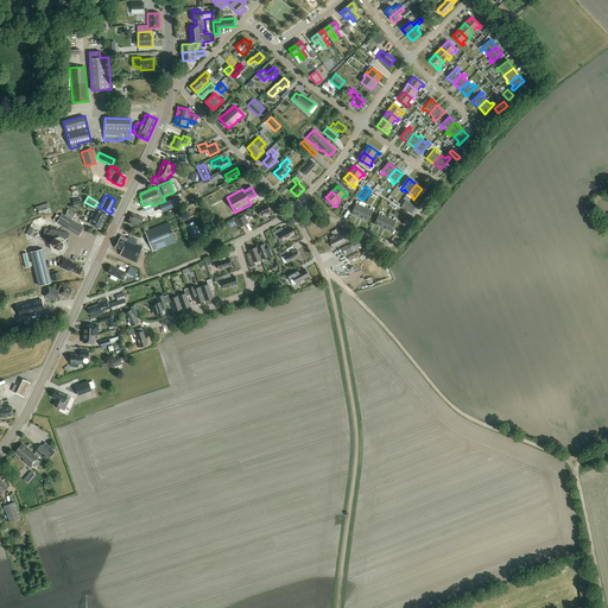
[(160,204),(163,211),(181,206),(177,197),(160,204)]
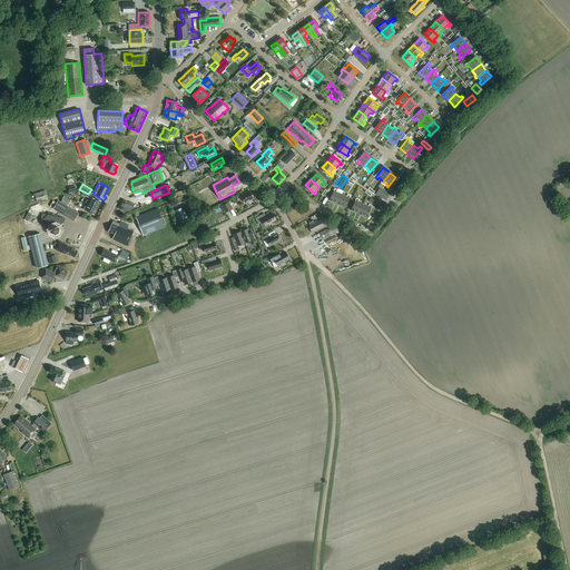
[(337,204),(342,194),(337,190),(337,189),(336,188),(331,200),(337,204)]
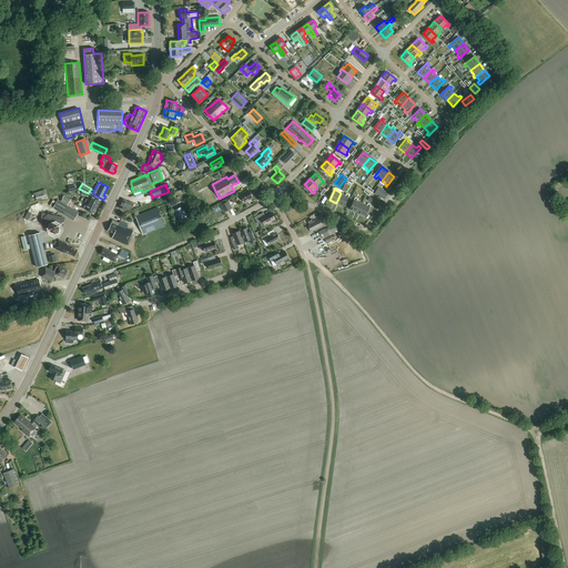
[(374,194),(385,200),(388,193),(378,188),(377,189),(374,194)]
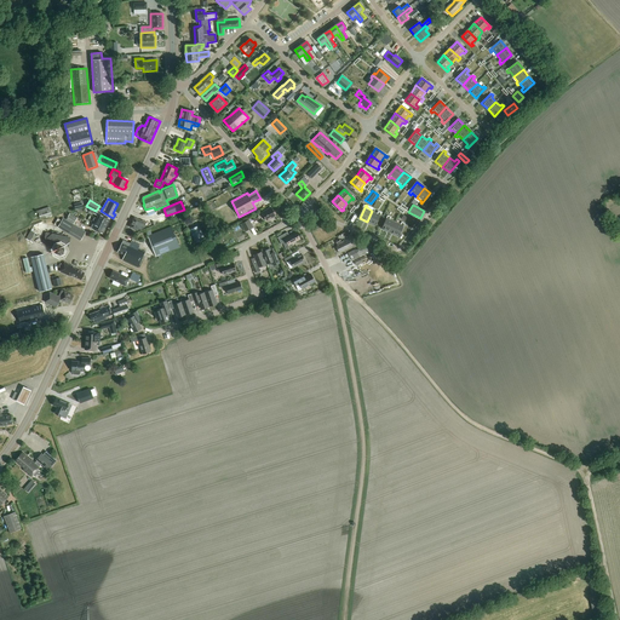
[(52,216),(50,207),(38,211),(40,219),(52,216)]
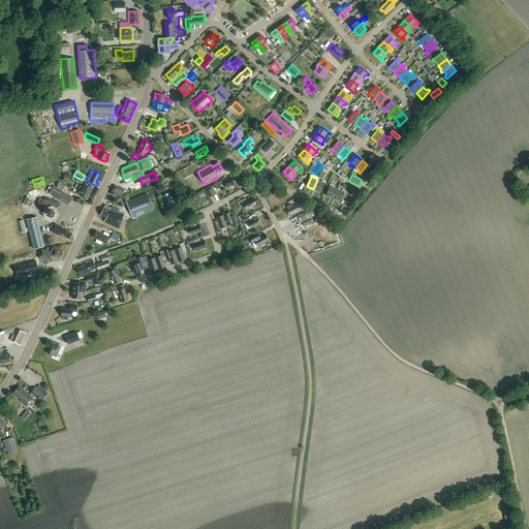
[(94,187),(78,178),(75,181),(80,183),(83,184),(82,186),(81,185),(79,188),(80,189),(78,194),(87,199),(94,187)]
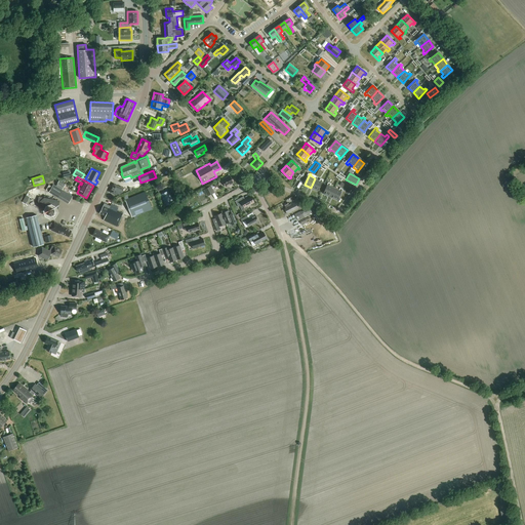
[(221,180),(226,188),(233,184),(229,176),(221,180)]
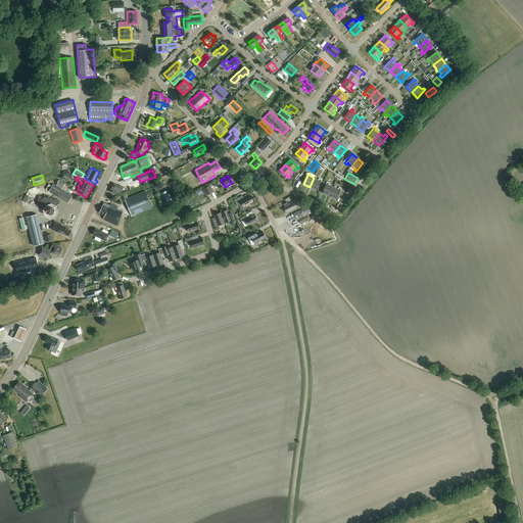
[(317,190),(322,179),(320,178),(319,180),(314,178),(310,187),(317,190)]
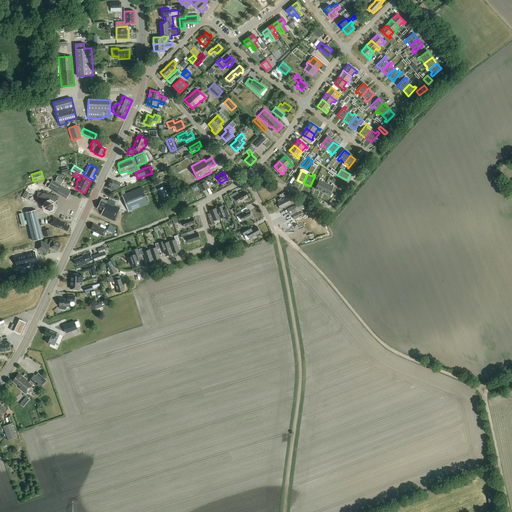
[(57,176),(54,182),(60,185),(63,180),(57,176)]
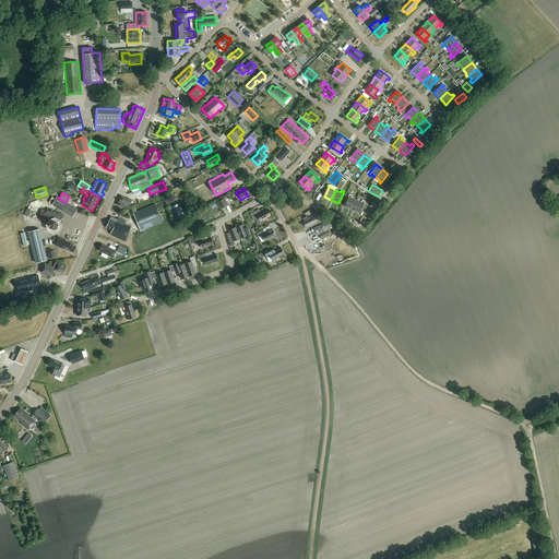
[(352,209),(356,199),(351,197),(352,195),(349,194),(344,205),(352,209)]
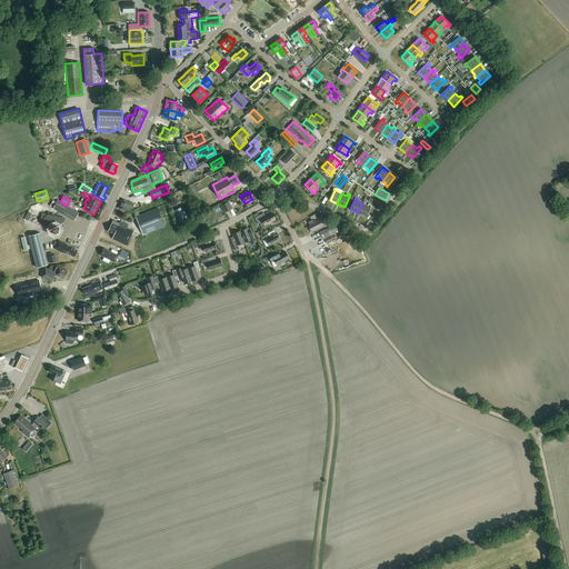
[(75,221),(79,213),(58,200),(53,208),(75,221)]
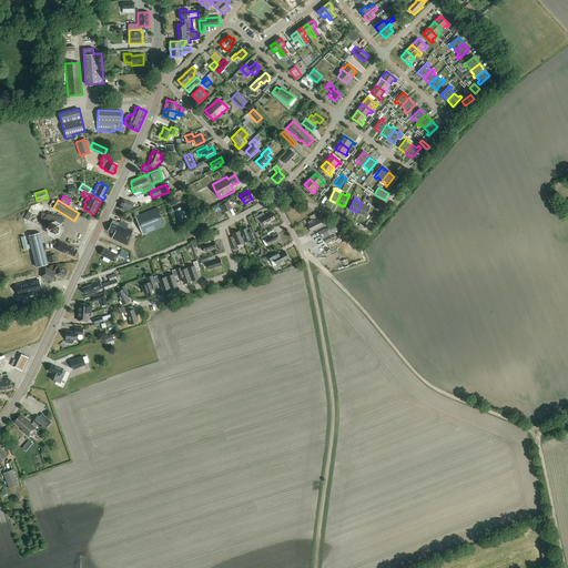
[(129,211),(130,209),(131,208),(132,209),(133,208),(134,204),(130,202),(130,203),(123,200),(119,209),(127,212),(127,210),(129,211)]
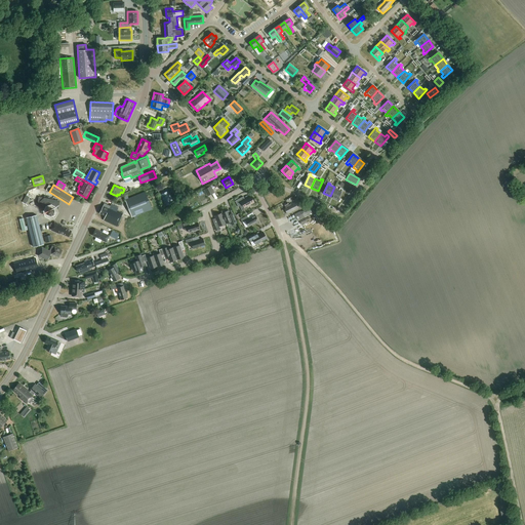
[(204,190),(207,195),(208,196),(214,193),(213,191),(211,187),(204,190)]
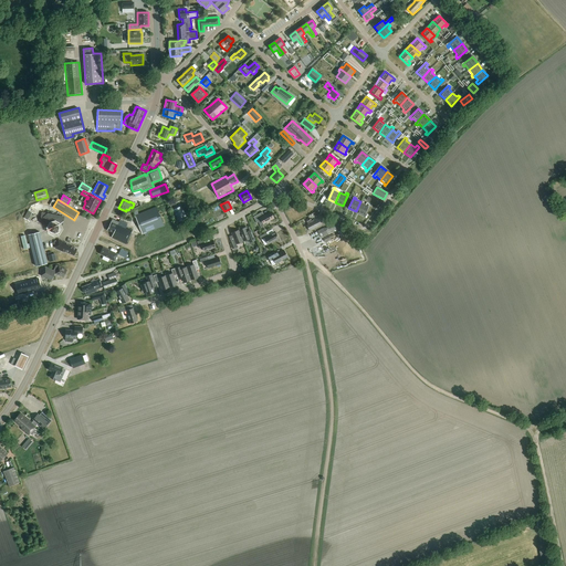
[(363,216),(368,203),(366,202),(366,205),(360,201),(356,211),(363,216)]
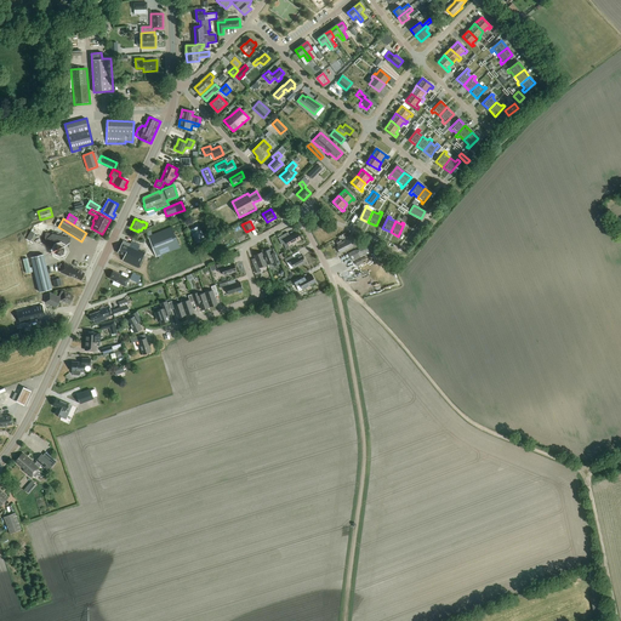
[(195,245),(205,240),(199,226),(188,231),(195,245)]
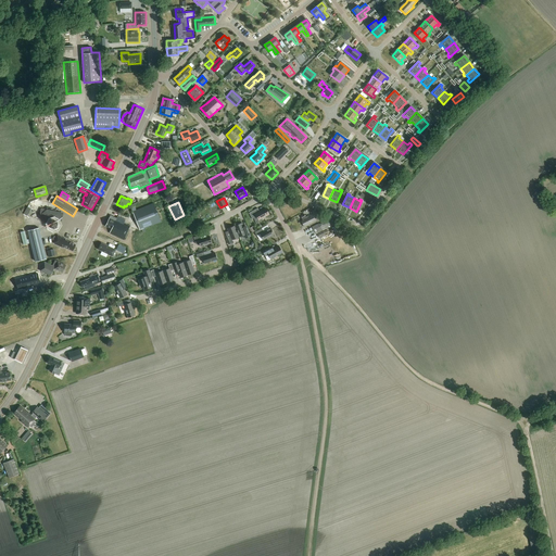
[(154,203),(135,211),(133,212),(140,230),(161,222),(154,203)]
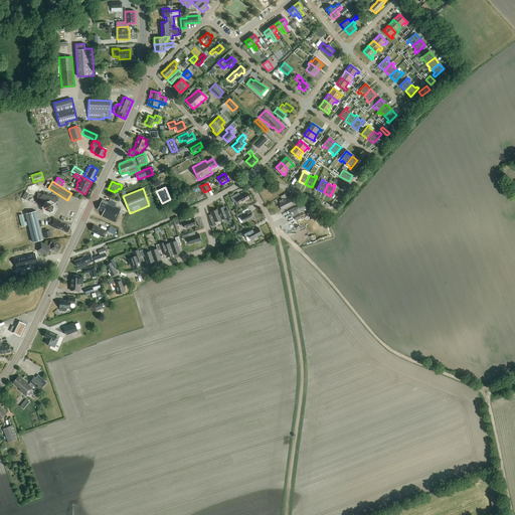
[(31,194),(26,191),(21,198),(26,201),(31,194)]
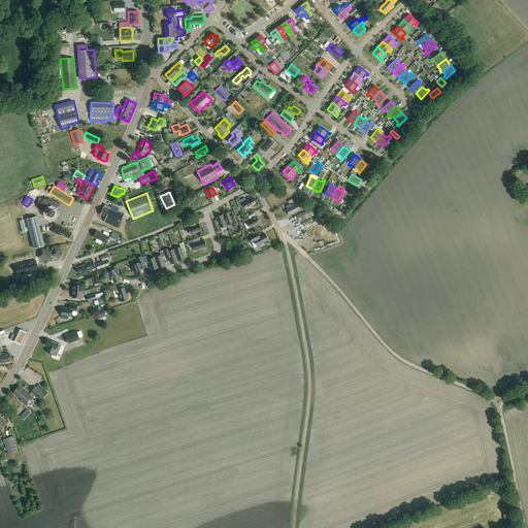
[(38,198),(37,207),(47,209),(51,208),(55,209),(55,210),(58,211),(60,202),(38,198)]
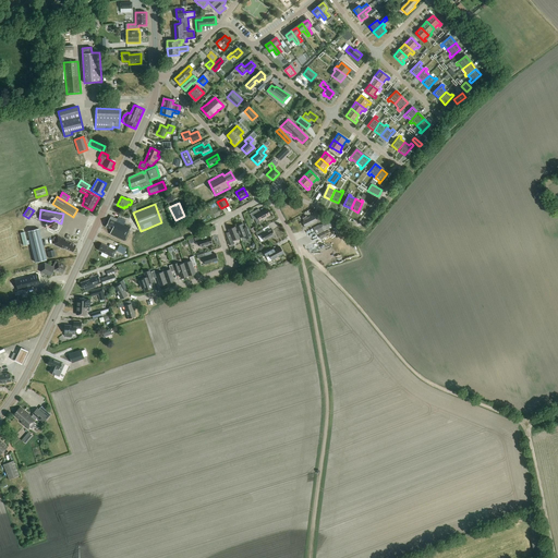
[(263,221),(263,220),(270,216),(267,209),(258,214),(257,210),(250,214),(253,220),(254,219),(257,225),(263,221)]
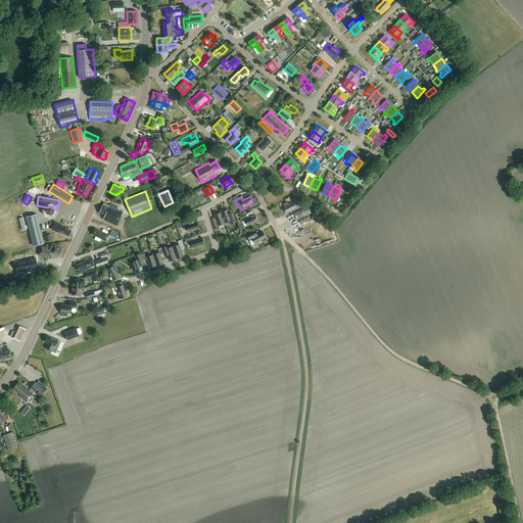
[(286,215),(296,208),(293,202),(290,203),(289,203),(287,204),(286,202),(283,203),(285,207),(283,208),(286,215)]
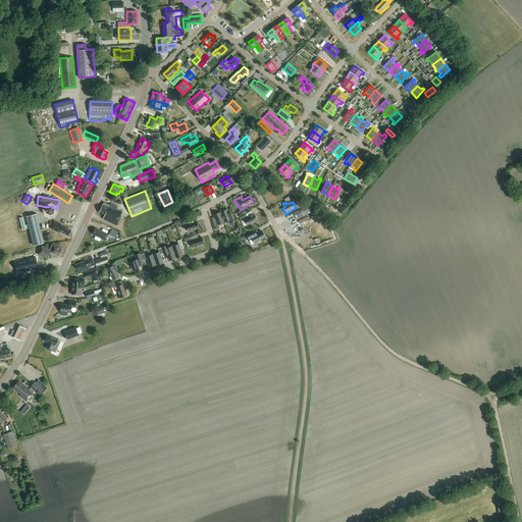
[(116,210),(117,207),(110,204),(109,205),(104,203),(99,213),(104,215),(103,219),(116,225),(122,212),(116,210)]
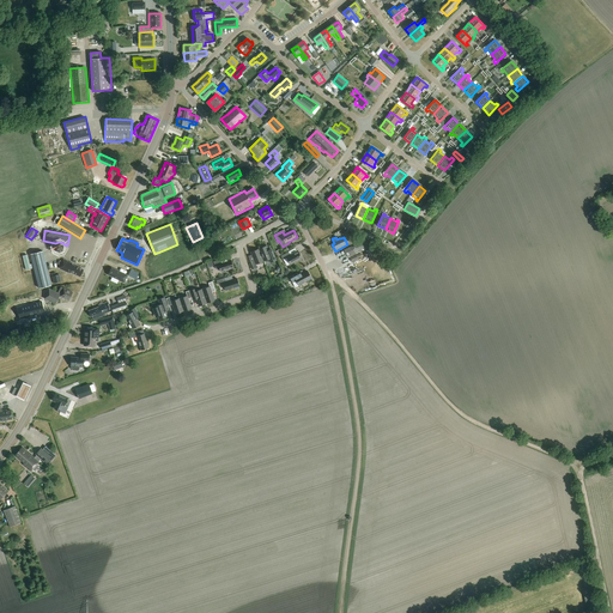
[(59,254),(64,252),(65,248),(64,244),(64,243),(59,242),(55,243),(54,243),(53,248),(55,252),(59,254)]
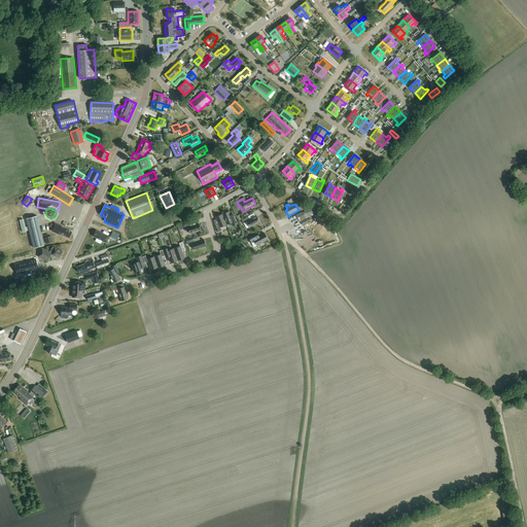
[(300,222),(314,215),(311,208),(303,212),(295,215),(300,222)]
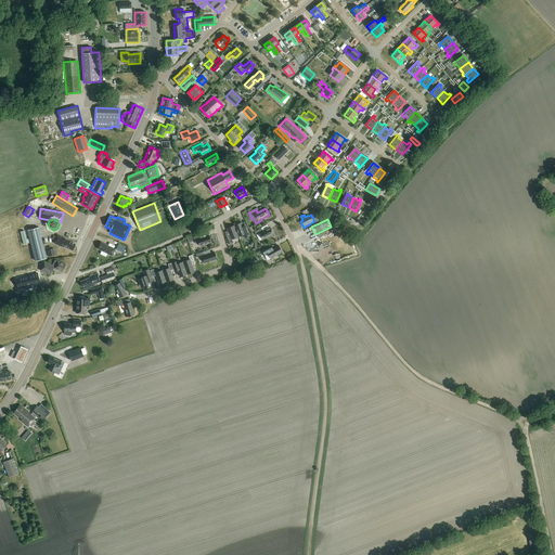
[(234,226),(239,236),(244,234),(245,239),(250,236),(246,226),(243,227),(241,223),(234,226)]
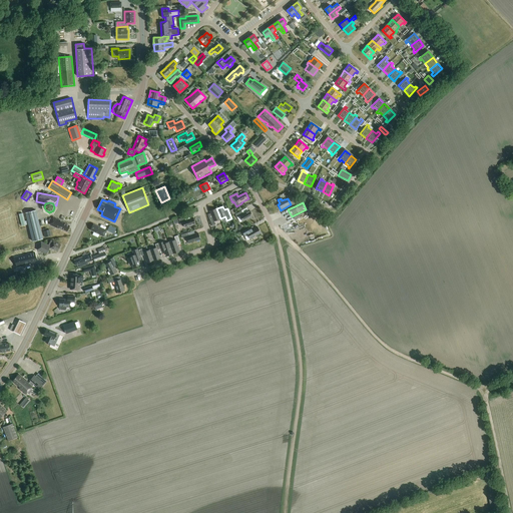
[(214,221),(220,218),(216,208),(209,211),(212,217),(209,219),(212,225),(215,224),(214,221)]
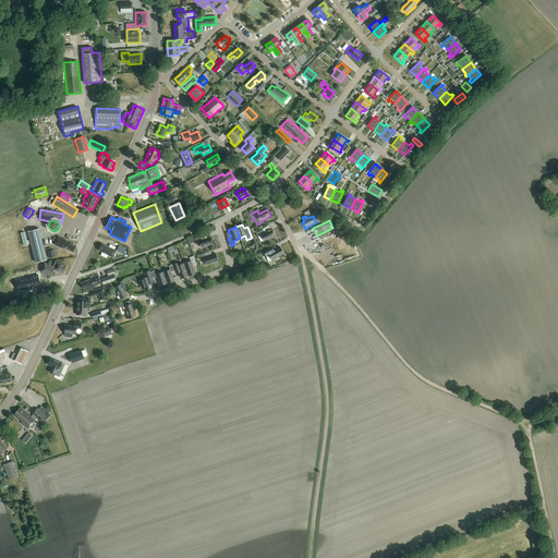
[(36,263),(47,259),(39,229),(28,231),(36,263)]
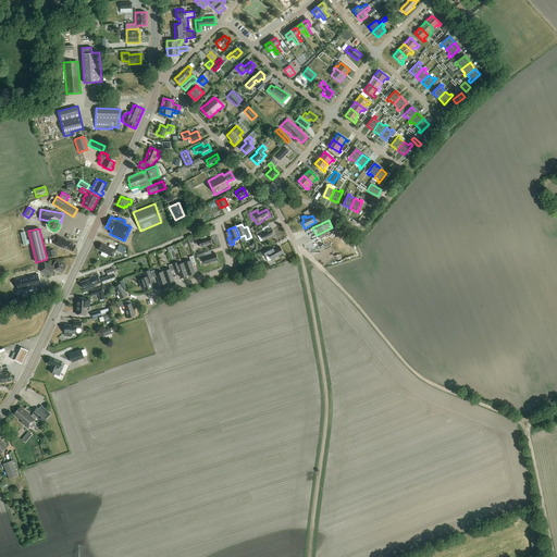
[(263,240),(274,235),(271,229),(263,232),(262,230),(255,233),(257,236),(260,234),(263,240)]
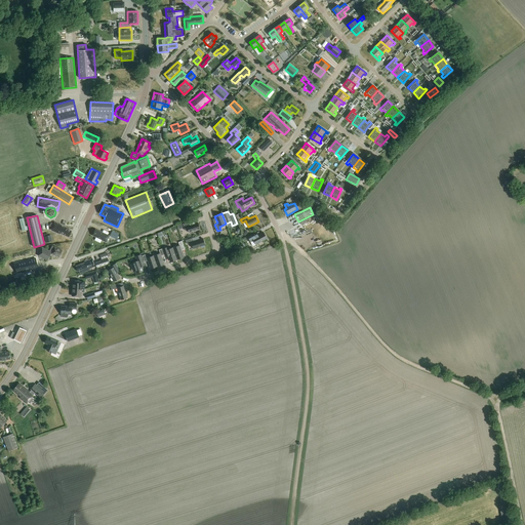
[(71,231),(62,227),(63,226),(54,223),(53,224),(51,223),(49,227),(52,228),(50,230),(61,235),(61,234),(69,237),(71,231)]
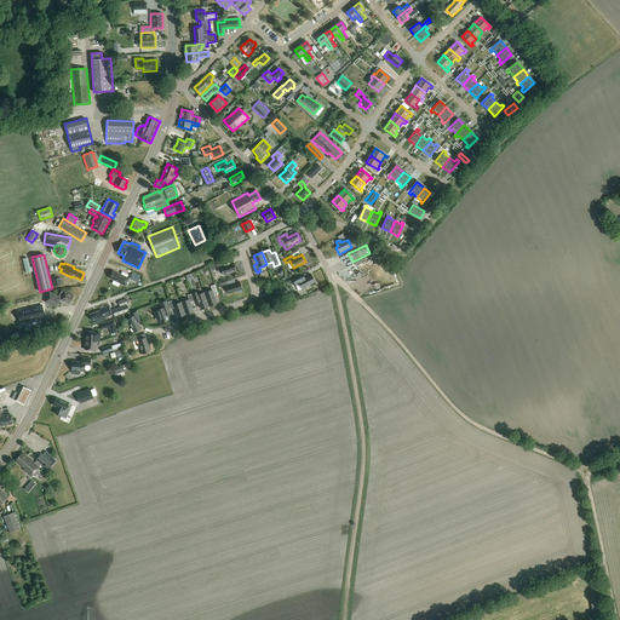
[(218,273),(222,271),(223,275),(236,271),(234,263),(224,267),(223,263),(216,265),(217,269),(218,273)]
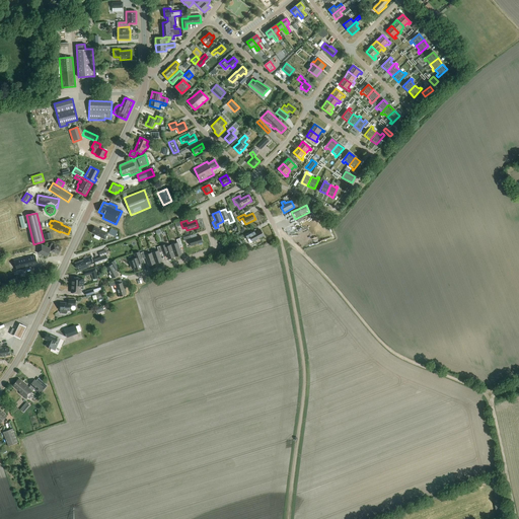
[(94,227),(91,233),(95,235),(93,237),(99,240),(100,237),(100,238),(104,240),(107,235),(108,233),(104,231),(94,227)]
